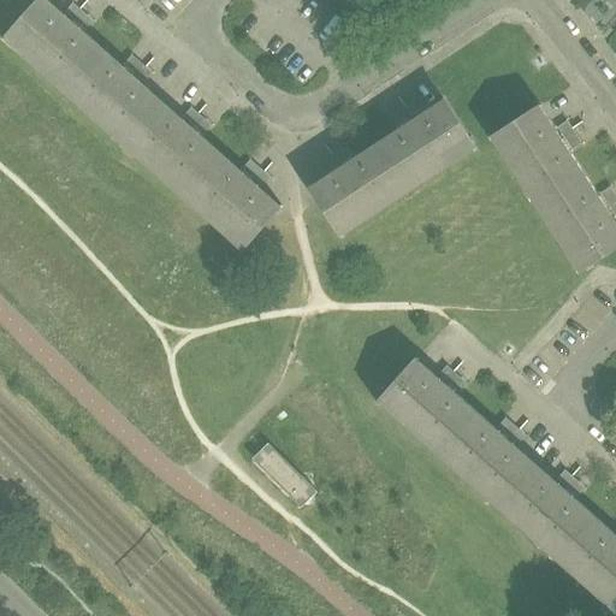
[(101,48),(83,31),(46,0),(39,0),(4,40),(5,42),(6,41),(63,90),(101,48)]
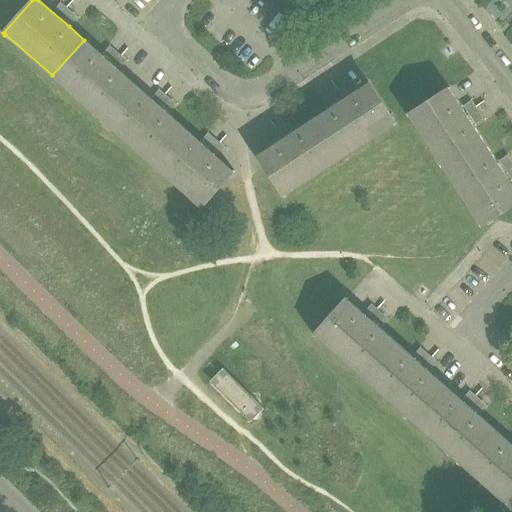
[(52,75),(101,118),(133,83),(84,40),(52,75)]
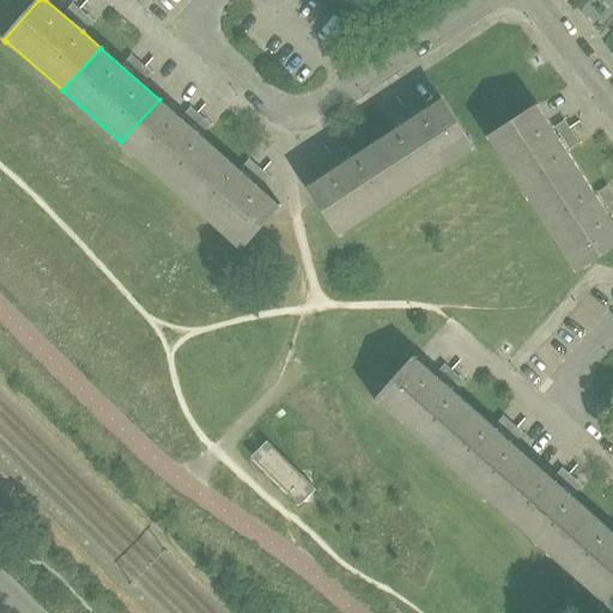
[(220,153),(159,99),(121,141),(181,195),(220,153)]
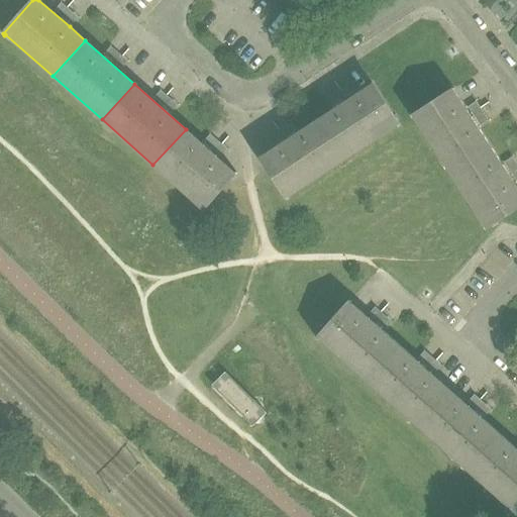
[(373,84),(315,120),(343,163),(400,126),(373,84)]
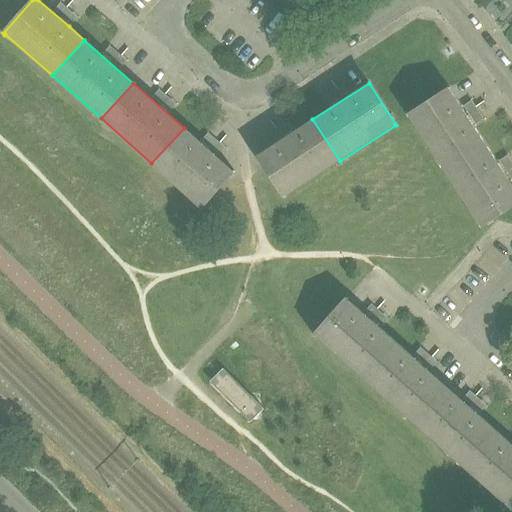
[(485,143),(449,88),(408,115),(443,169),(485,143)]
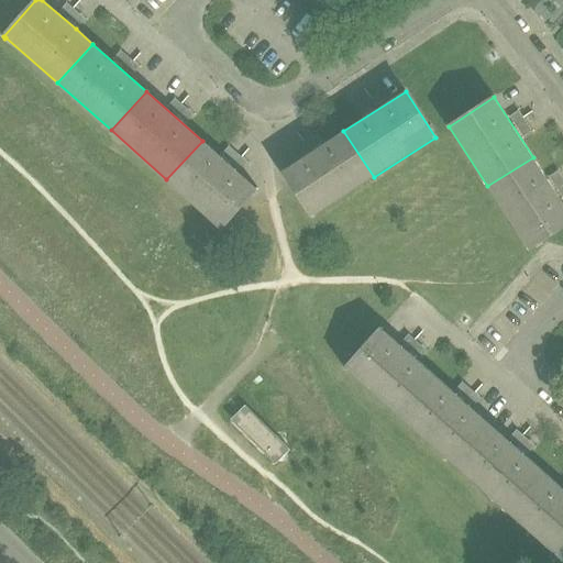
[(312,217),(326,208),(374,177),(343,131),(282,170),(291,185),(312,217)]
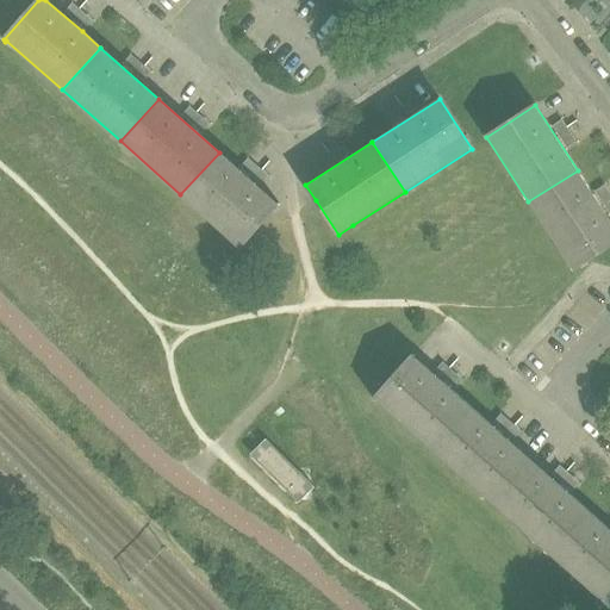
[(240,249),(280,204),(278,203),(277,204),(219,153),(180,194),(240,247),(238,248),(240,249)]
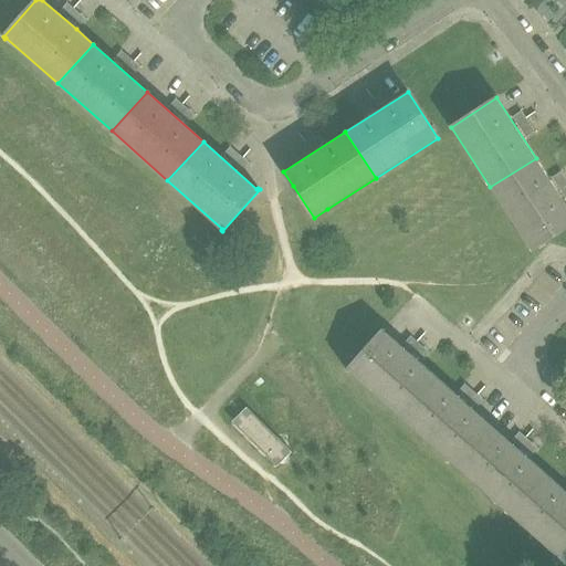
[(565,227),(565,205),(536,158),(490,187),(531,250),(565,227)]
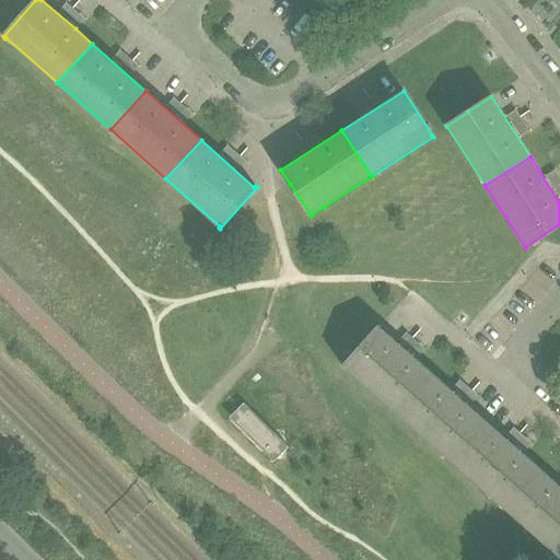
[(346,366),(397,412),(432,374),(380,327),(381,326),(380,325),(342,366),(345,368),(346,366)]
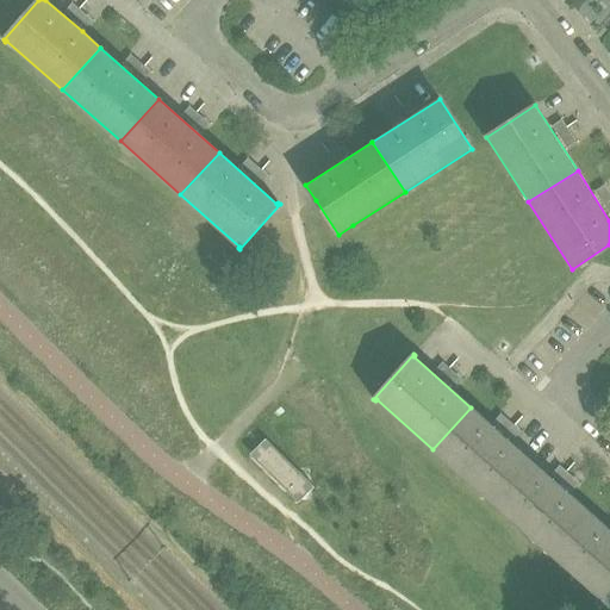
[(492,502),(530,460),(471,408),(433,449),(492,502)]
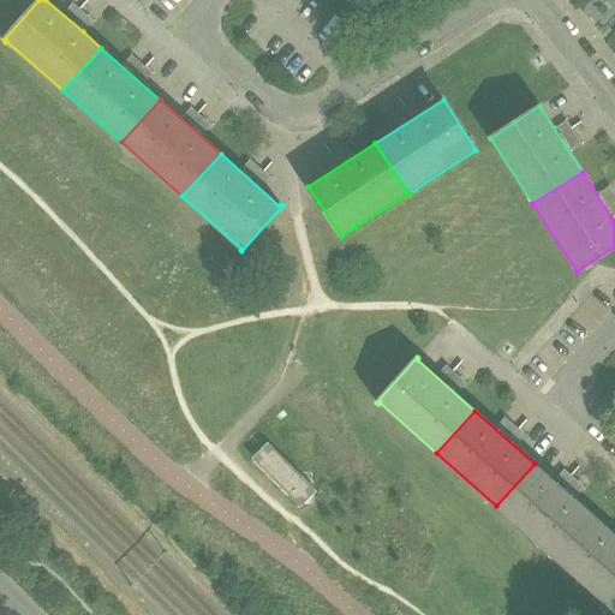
[(317,491),(268,442),(252,459),(300,507),(317,491)]
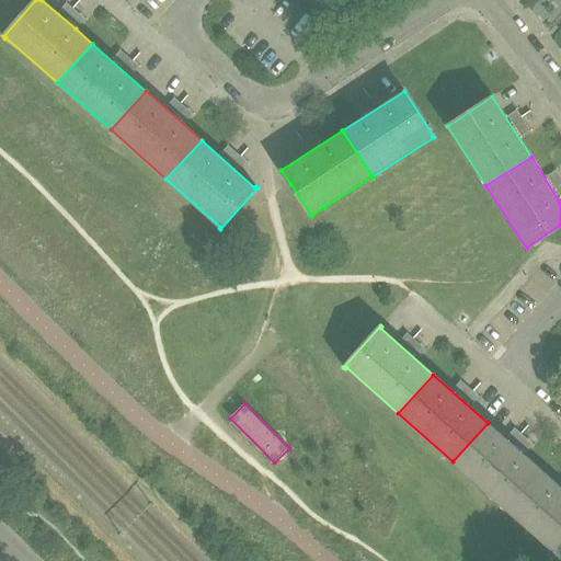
[(453,461),(507,510),(542,471),(488,423),(453,461)]
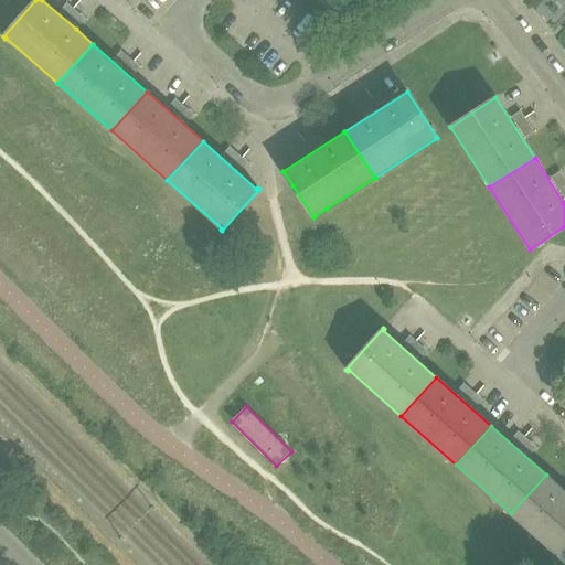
[(564,490),(546,475),(511,513),(564,561),(563,562),(564,563),(564,562),(564,490)]
